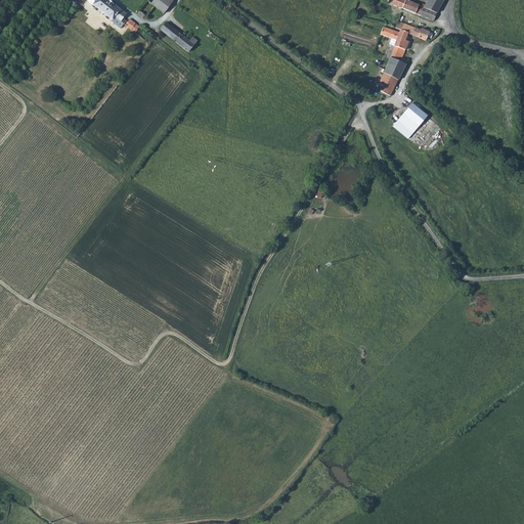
[(93,0),(95,1),(92,4),(112,19),(111,22),(120,29),(124,24),(125,25),(135,33),(139,27),(129,19),(127,22),(123,18),(127,14),(114,3),(108,0),(93,0)]
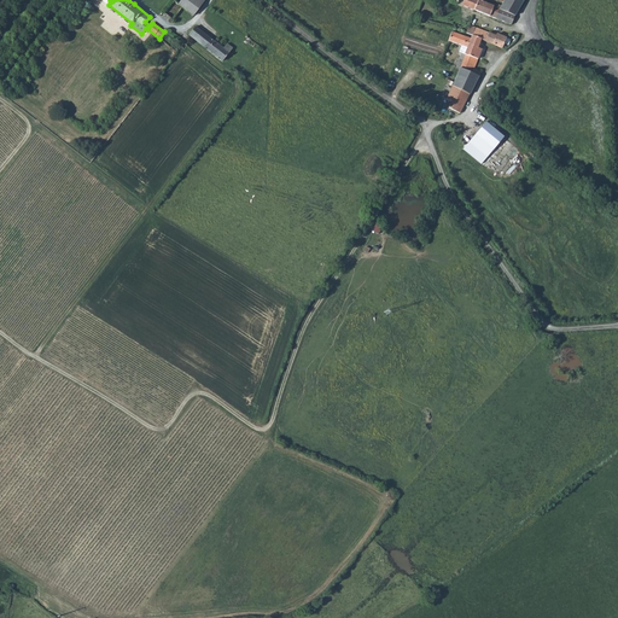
[(204,0),(180,0),(176,6),(192,17),(204,0)]
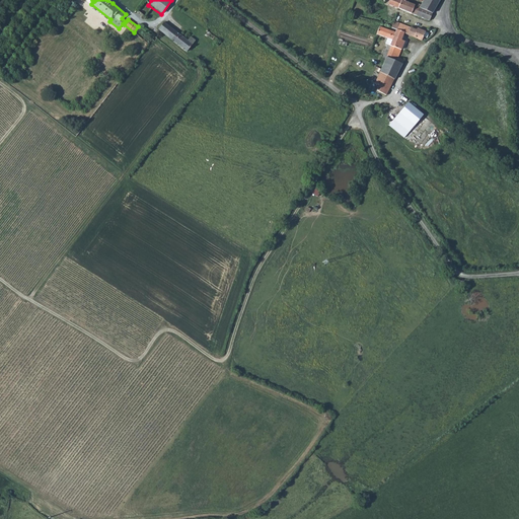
[(395,0),(394,5),(404,10),(409,2),(409,0),(395,0)]
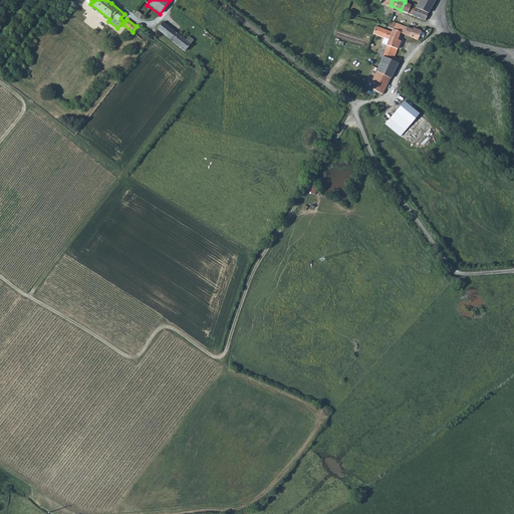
[(417,6),(416,7),(428,13),(436,0),(420,0),(420,2),(418,5),(417,6)]
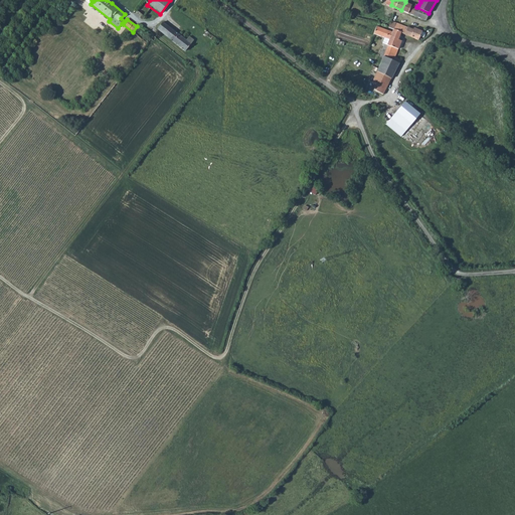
[(405,2),(401,10),(424,21),(428,13),(416,7),(417,6),(415,5),(414,6),(409,4),(405,2)]
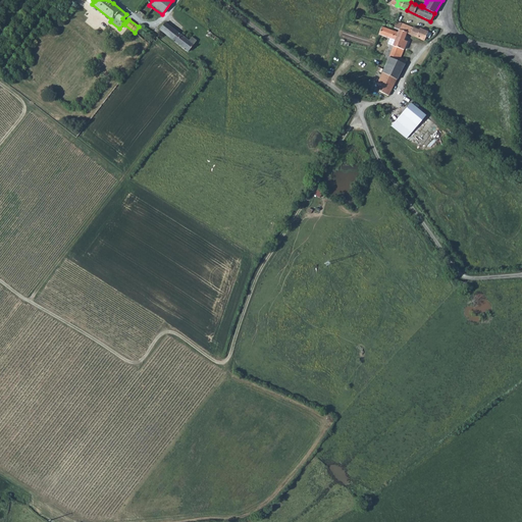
[(399,17),(395,27),(399,29),(407,32),(424,40),(427,32),(420,29),(407,23),(408,21),(402,19),(399,17)]
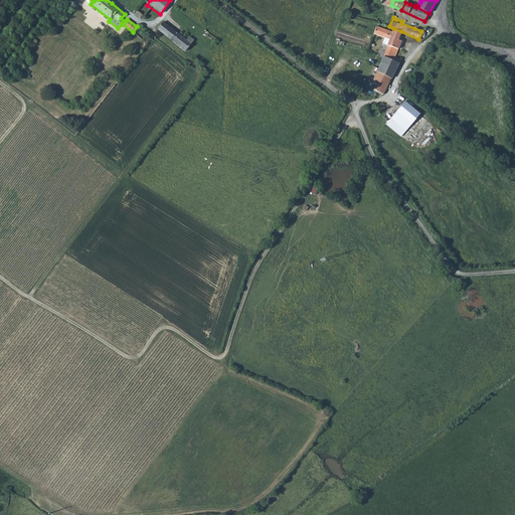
[(194,40),(189,36),(186,40),(178,34),(163,22),(158,28),(185,51),(194,40)]
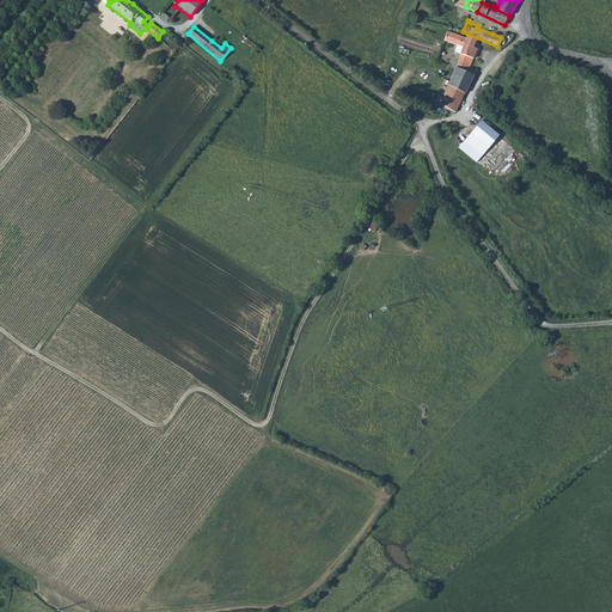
[(447,29),(444,38),(463,47),(460,53),(457,50),(454,56),(458,57),(456,67),(472,75),(475,69),(470,67),(473,57),(470,55),(477,37),(467,34),(466,37),(447,29)]
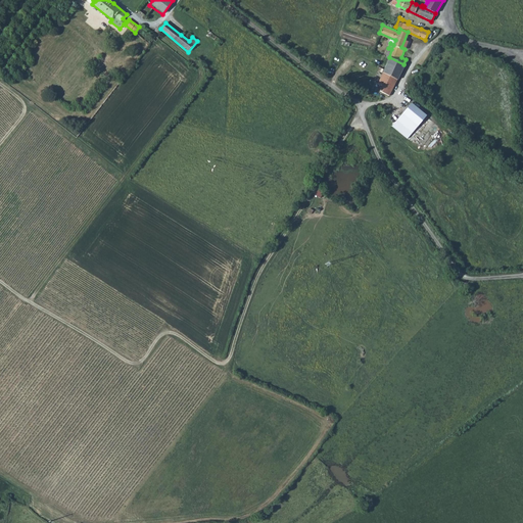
[(389,57),(382,72),(396,79),(405,64),(403,64),(389,57)]
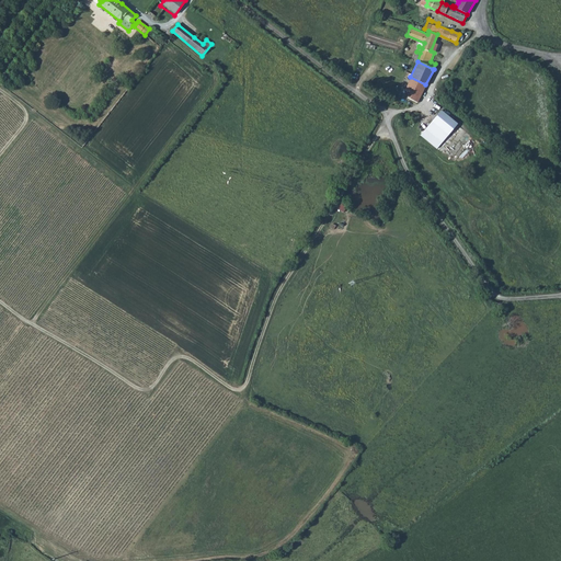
[(425,84),(410,77),(404,89),(408,90),(405,95),(416,102),(425,84)]
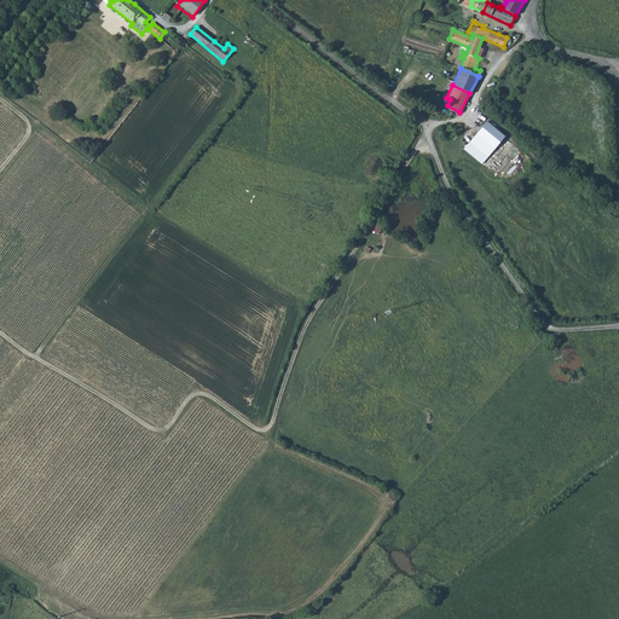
[(504,137),(487,122),(476,134),(495,149),(504,137)]
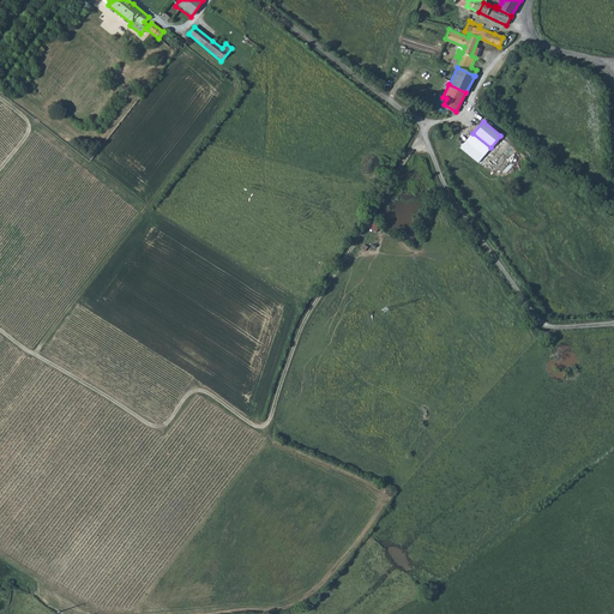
[(477,163),(491,148),(473,133),(461,148),(477,163)]
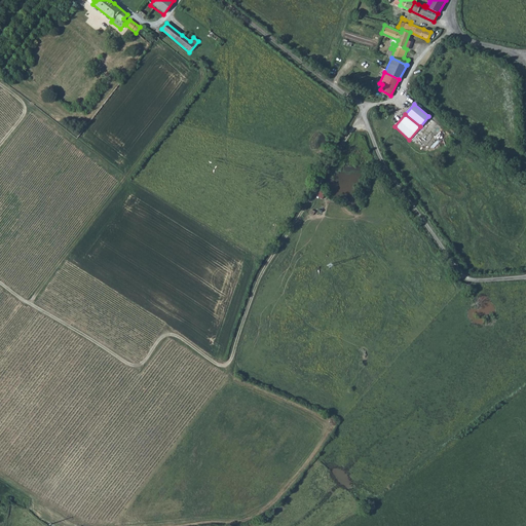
All buildings are outlined.
